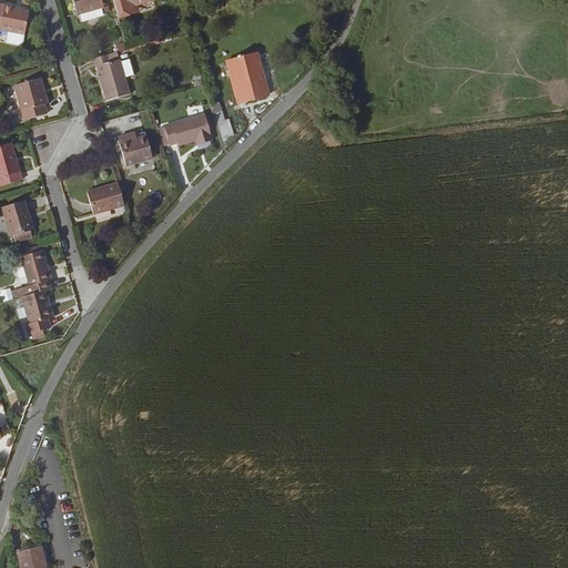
[(0,0),(0,26),(13,28),(31,31),(33,11),(18,8),(19,4),(0,0)]
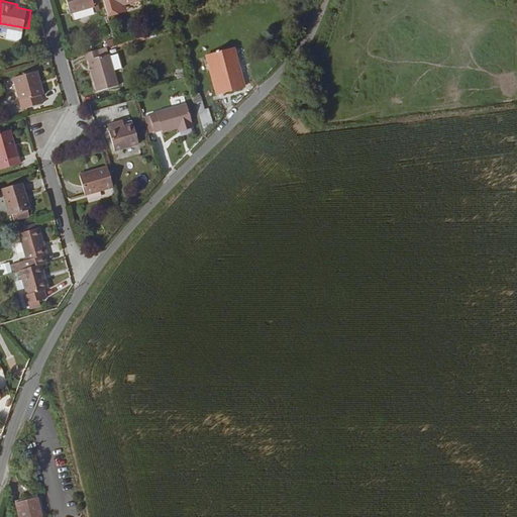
[(68,0),(72,13),(97,6),(95,0),(68,0)]
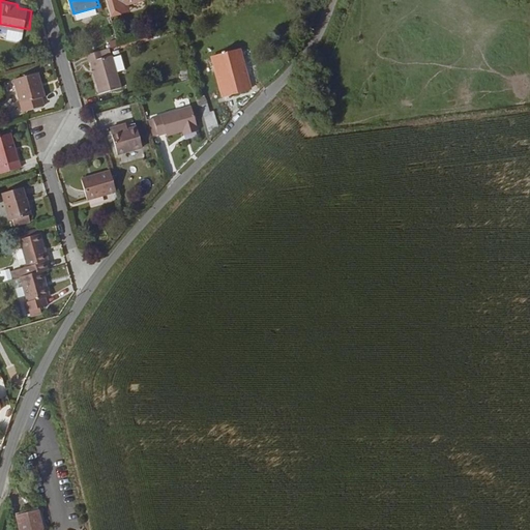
[(29,29),(12,26),(11,37),(24,39),(26,37),(29,29)]
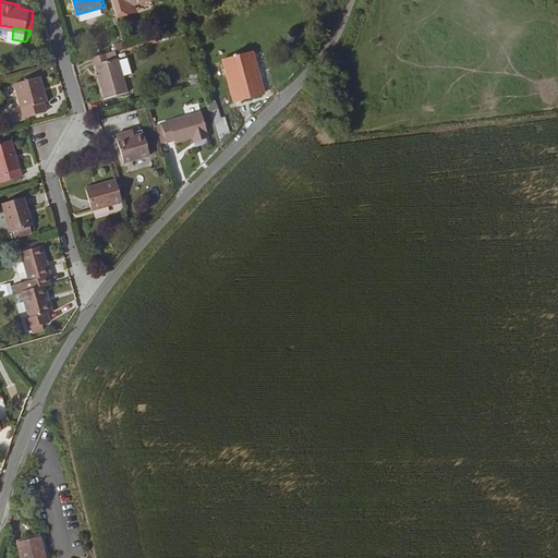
[(261,88),(249,48),(219,57),(232,98),(261,88)]
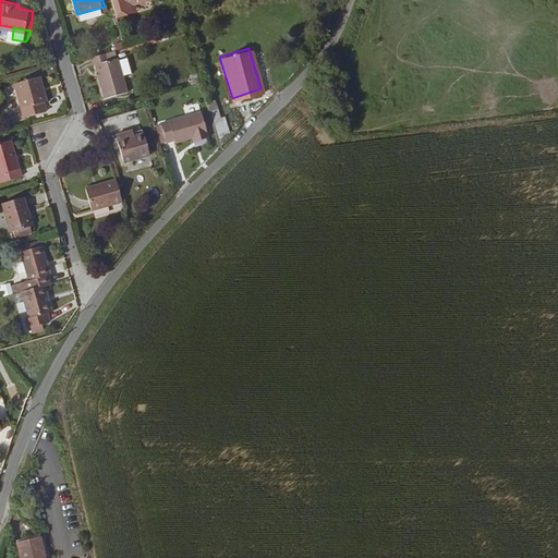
[(109,52),(92,58),(94,67),(97,67),(107,99),(130,92),(120,59),(111,61),(109,52)]
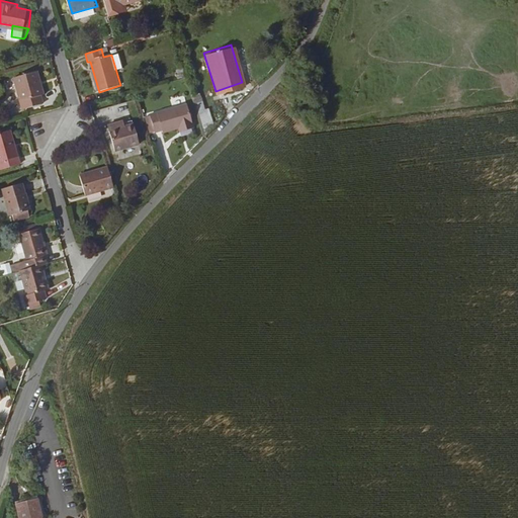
[(113,56),(116,72),(123,70),(119,54),(113,56)]
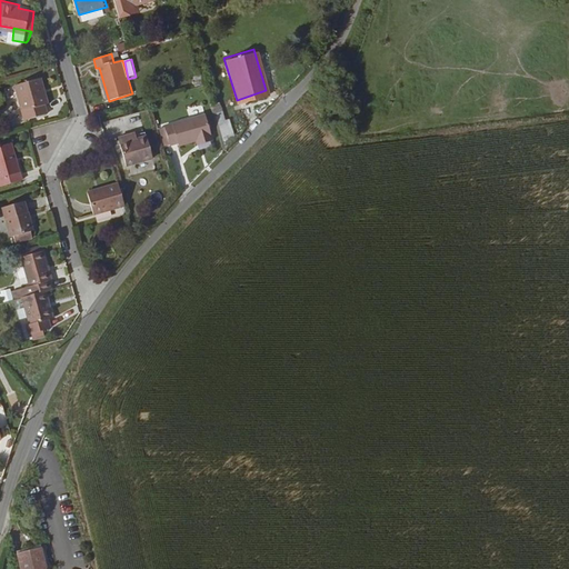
[(42,89),(46,87),(43,78),(18,85),(27,118),(49,112),(47,105),(42,89)]
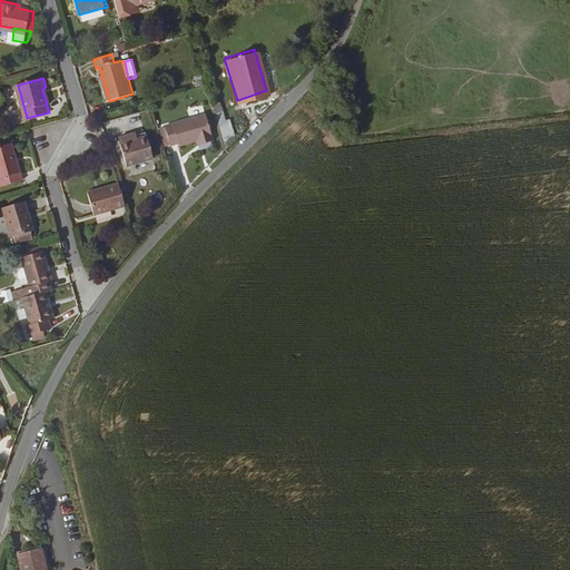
[(227,107),(237,105),(235,96),(225,99),(227,107)]
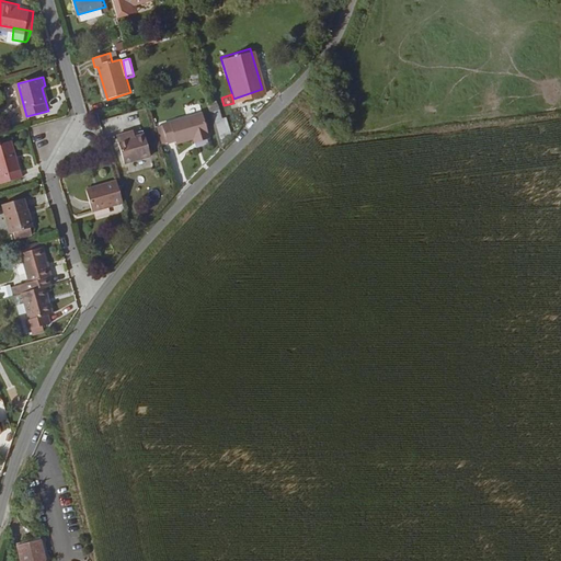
[(231,136),(219,100),(209,103),(220,139),(231,136)]
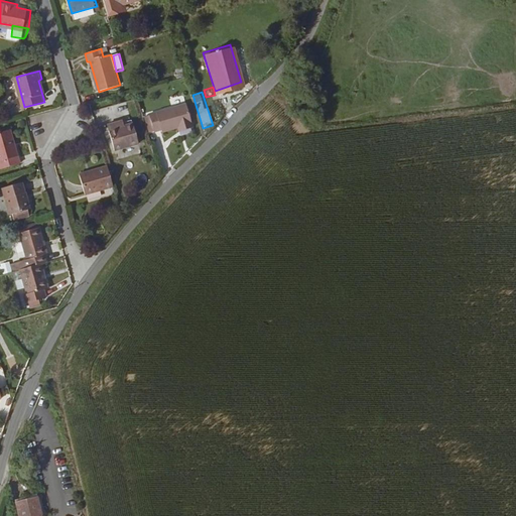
[(196,126),(188,103),(152,114),(157,131),(165,129),(166,131),(184,125),(185,129),(196,126)]
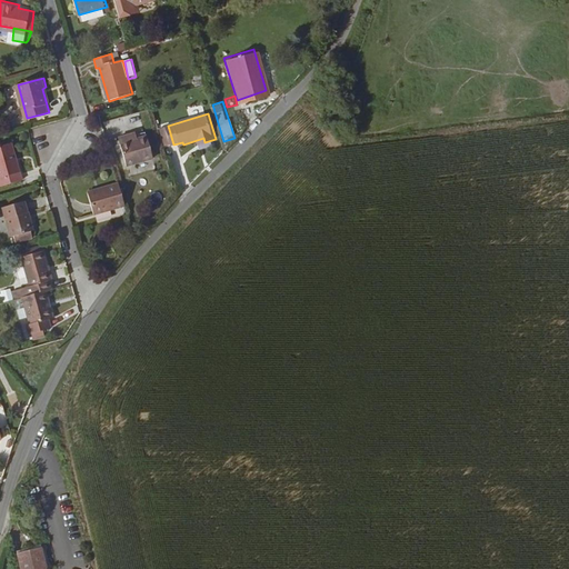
[(128,166),(156,159),(149,137),(122,143),(128,166)]
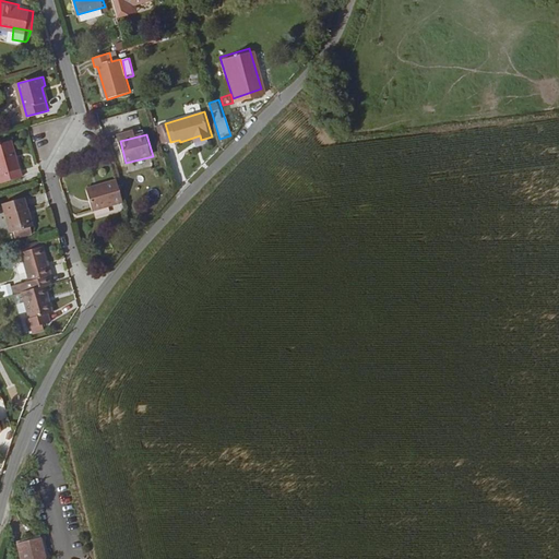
[(0,183),(25,176),(15,139),(0,143),(0,173),(0,175),(0,174),(0,183)]
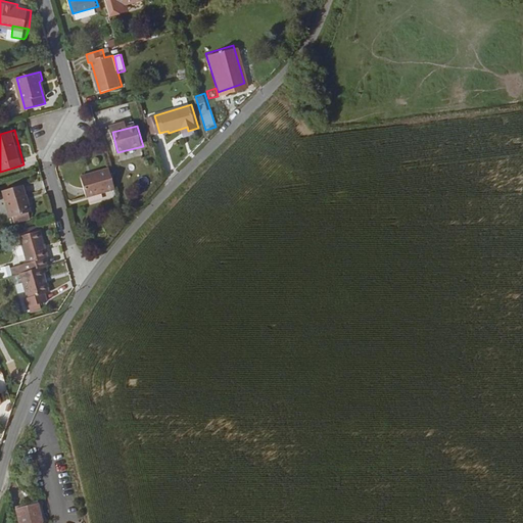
[(89,197),(116,189),(110,168),(83,176),(89,197)]
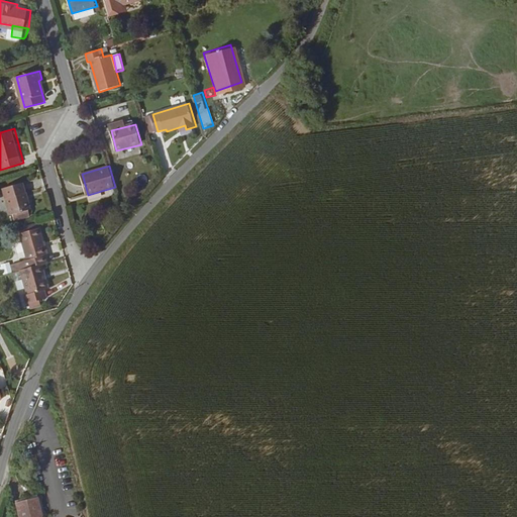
[(24,211),(30,209),(32,209),(27,191),(24,182),(4,187),(12,214),(15,214),(16,219),(26,217),(24,211)]
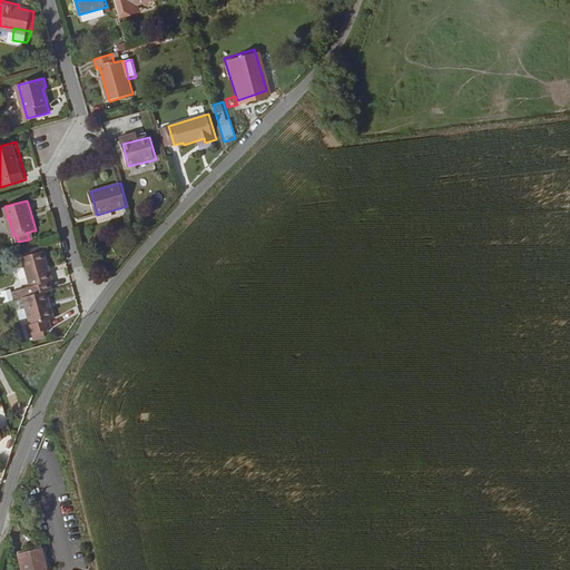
[(48,291),(55,288),(46,251),(25,256),(32,288),(29,290),(30,295),(48,291)]
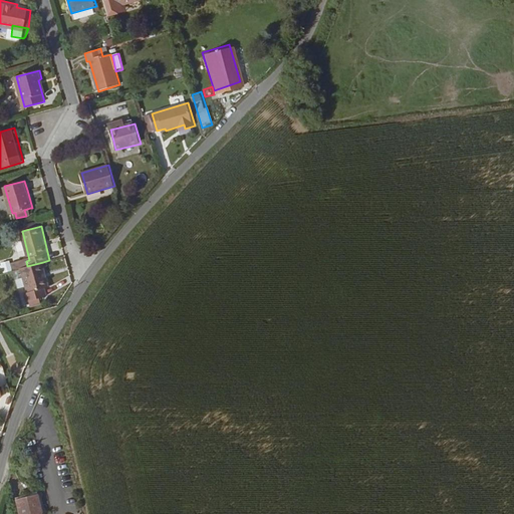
[(27,266),(21,268),(29,292),(26,293),(28,302),(48,296),(46,287),(50,286),(43,262),(27,266)]
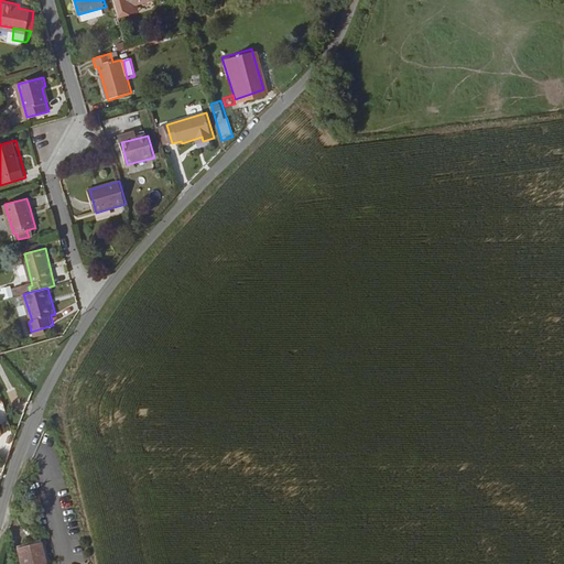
[(49,556),(47,554),(43,533),(21,539),(26,562),(29,562),(49,556)]
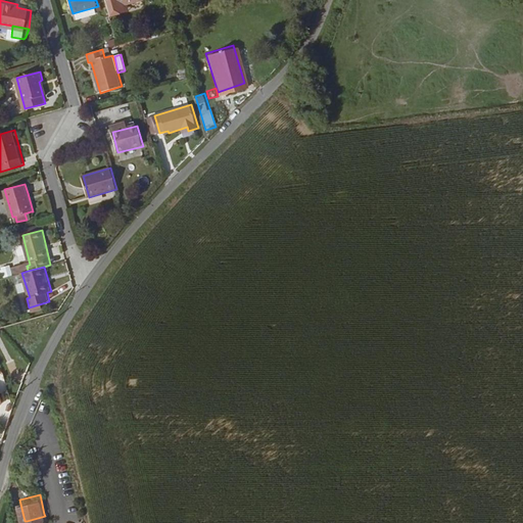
[(26,522),(31,522),(50,519),(48,513),(44,514),(45,516),(27,521),(26,522)]
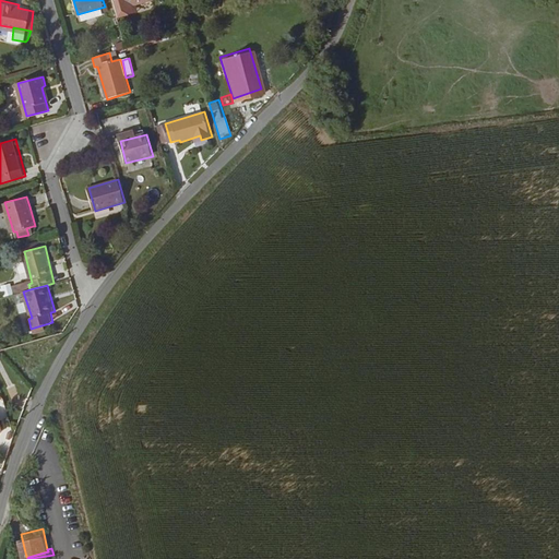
All buildings are outlined.
